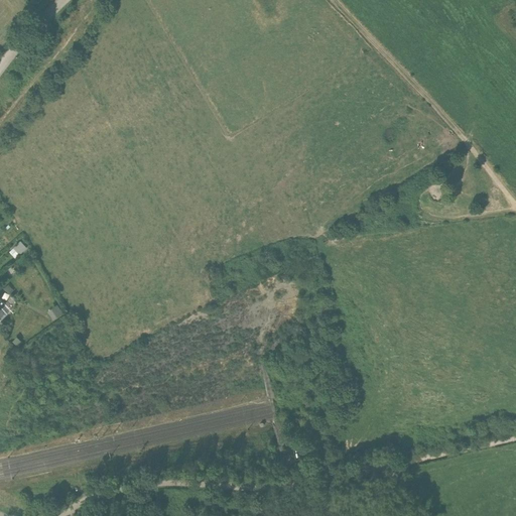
[(18,255),(19,256),(26,250),(19,242),(12,249),(13,249),(18,255)]
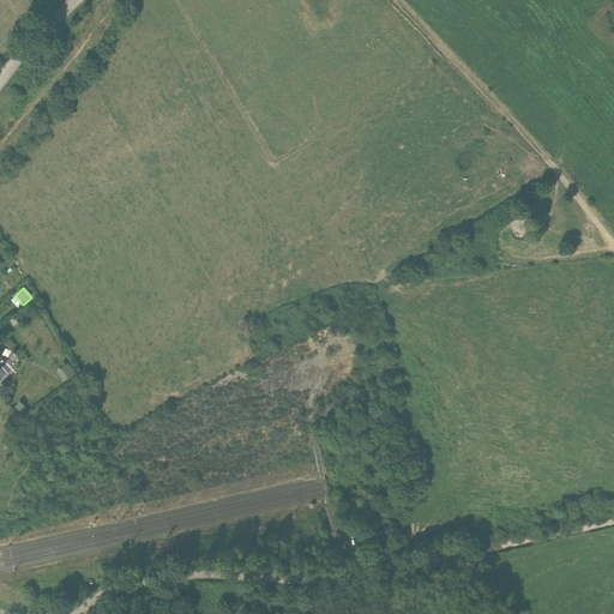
[(22,304),(16,296),(11,301),(18,308),(22,304)]
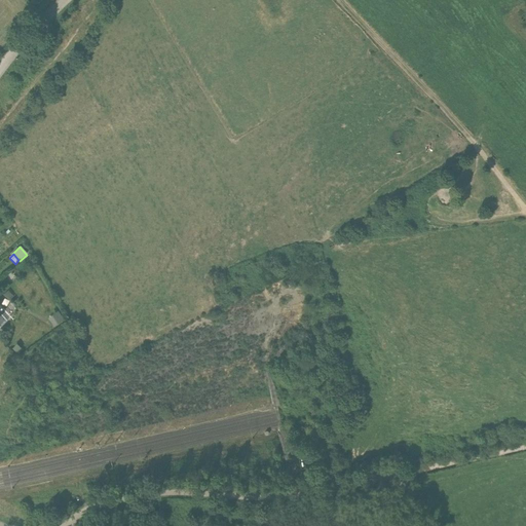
[(13,297),(8,291),(4,296),(9,301),(13,297)]
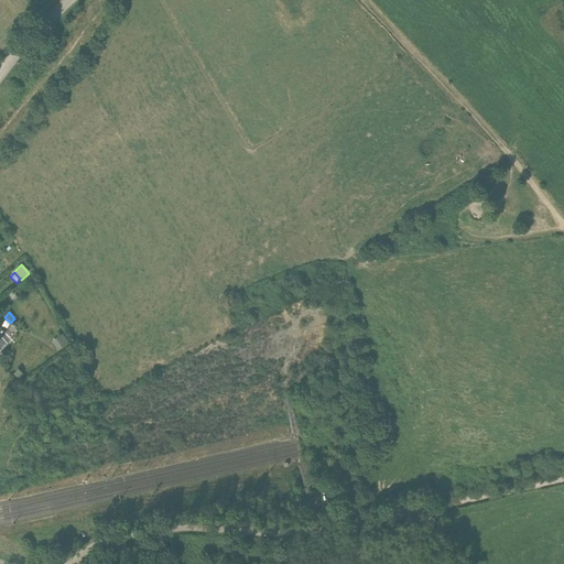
[(68,342),(63,333),(56,337),(63,346),(68,342)]
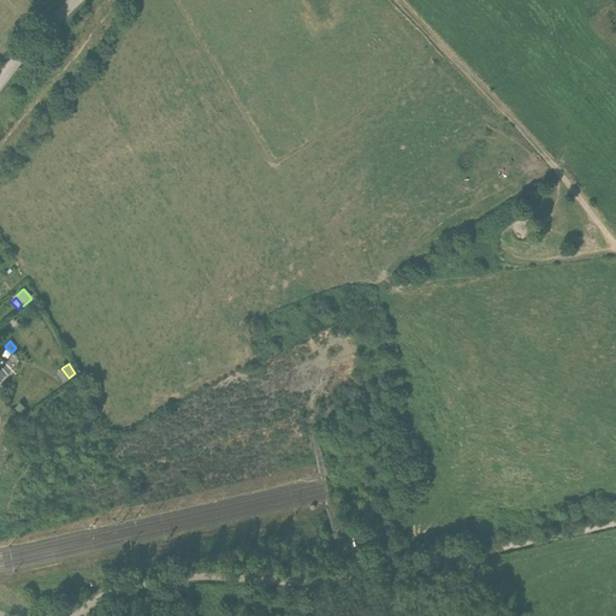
[(1,368),(9,375),(13,372),(6,365),(1,368)]
